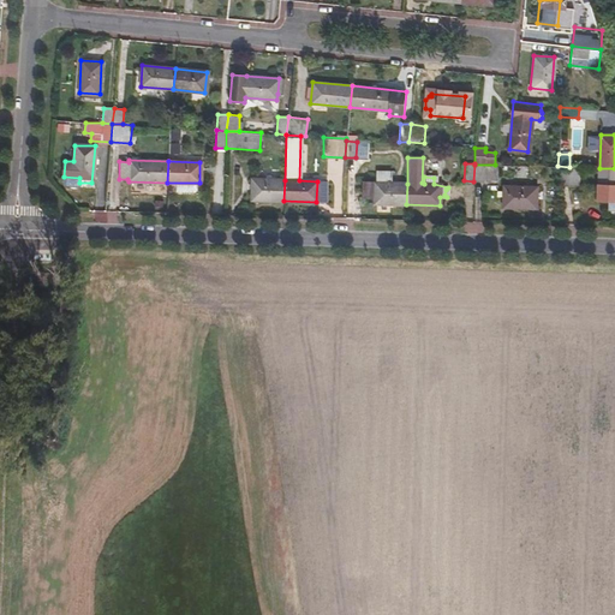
[(475,165),(473,181),(495,181),(495,165),(475,165)]
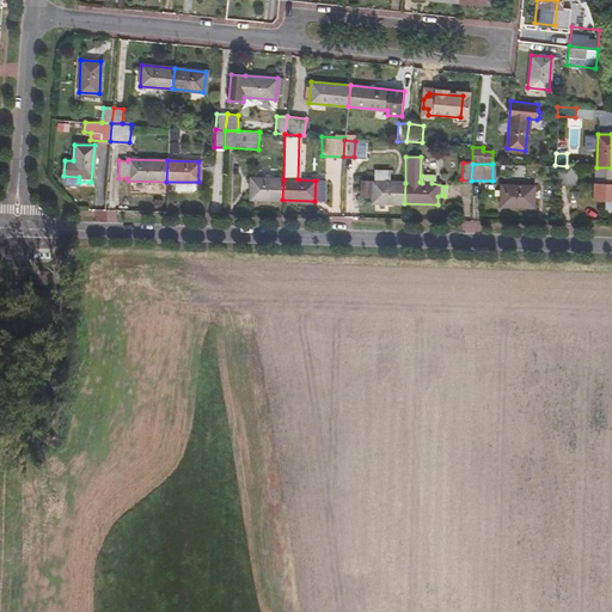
[(556,167),(556,184),(576,184),(576,167),(556,167)]
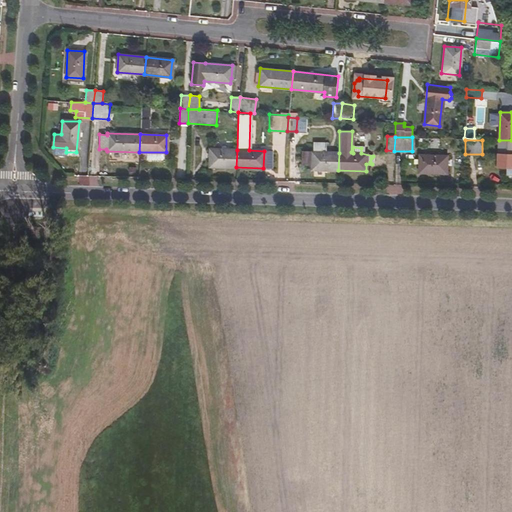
[(511,170),(511,140),(499,140),(498,166),(505,167),(505,170),(511,170)]
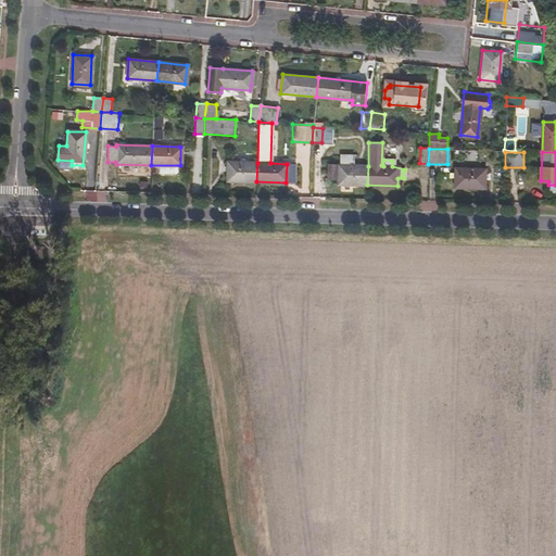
[(227,180),(256,181),(257,163),(228,162),(227,180)]
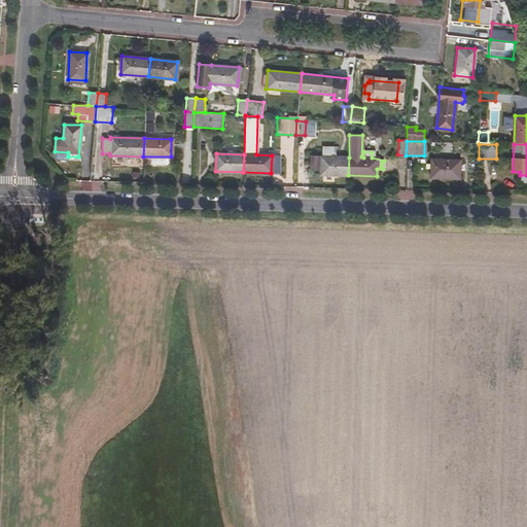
[(320,174),(348,175),(349,157),(312,156),(311,166),(320,166),(320,169),(320,174)]
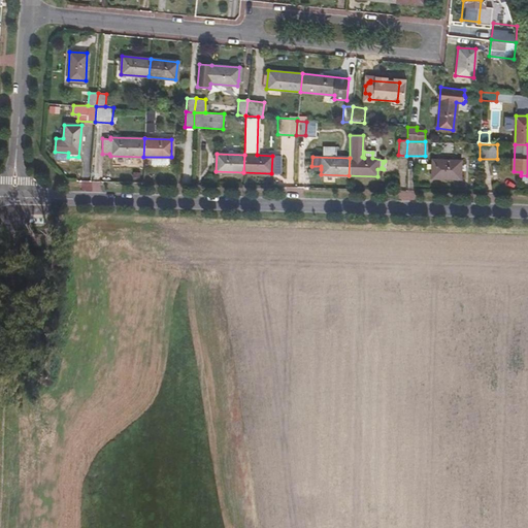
[(460,161),(432,160),(432,177),(459,178),(460,161)]
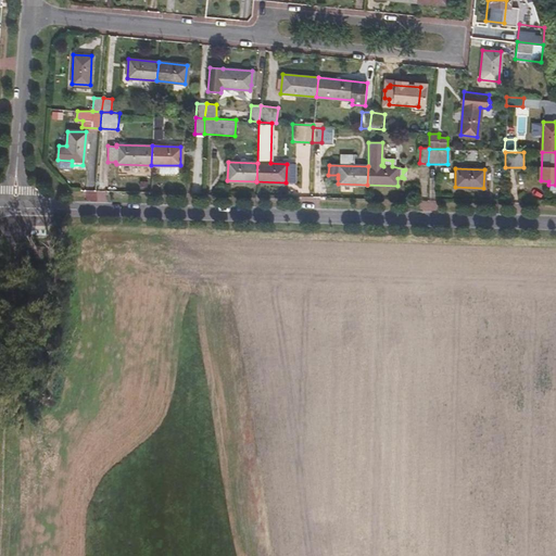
All buildings are outlined.
